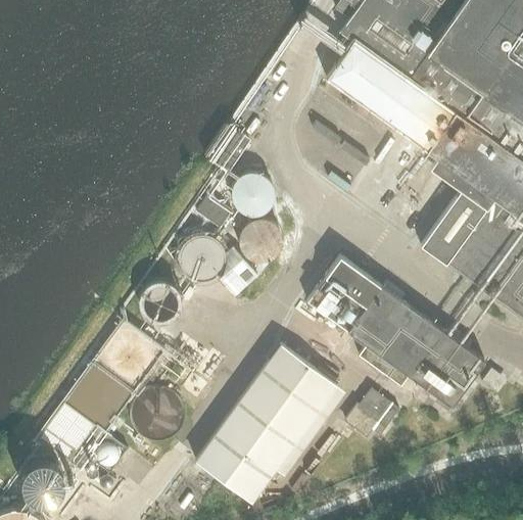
[(522,0),(342,0),(335,10),(350,21),(340,35),(353,44),(326,82),(468,183),(421,247),(522,321),(522,0)]
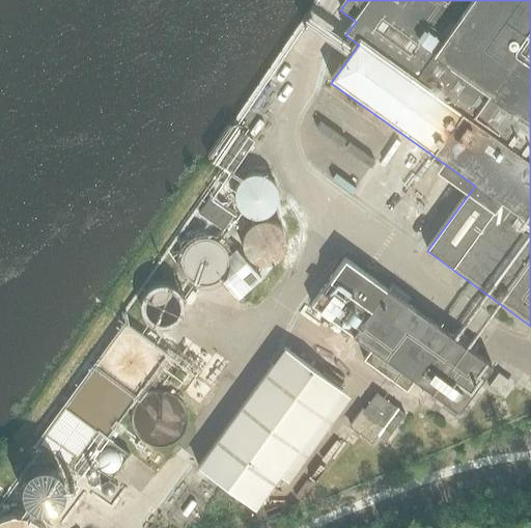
[(216,163),(221,167),(240,179),(261,147),(238,132),(216,163)]
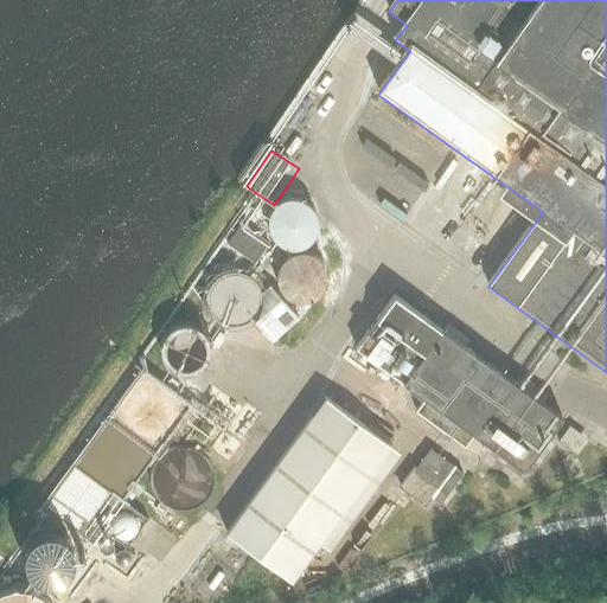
[(285,249),(330,249),(330,205),(283,206),(285,249)]
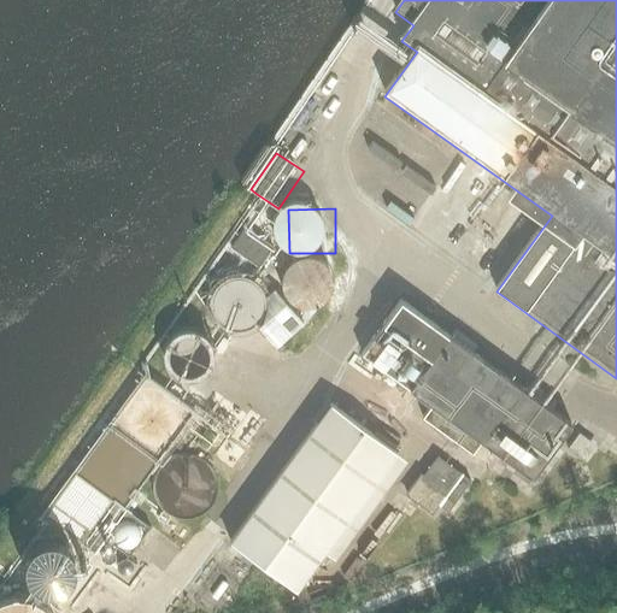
[(259,271),(274,251),(246,231),(233,252),(259,271)]
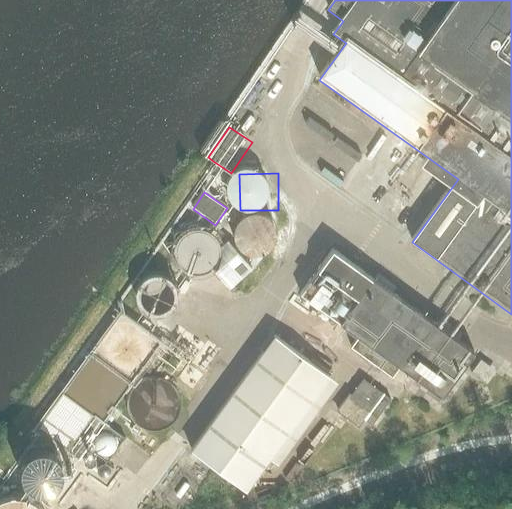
[(234,237),(235,240),(236,244),(238,247),(239,250),(242,252),(245,254),(248,256),(251,257),(254,258),(258,258),(261,257),(265,256),(268,254),(270,252),(273,249),(274,246),(276,243),(276,240),(277,236),(276,233),(275,229),(274,226),(271,223),(269,220),(266,218),(262,217),(259,216),(255,216),(252,216),(248,217),(245,219),(242,221),(239,223),(237,226),(236,230),(235,233),(234,237)]
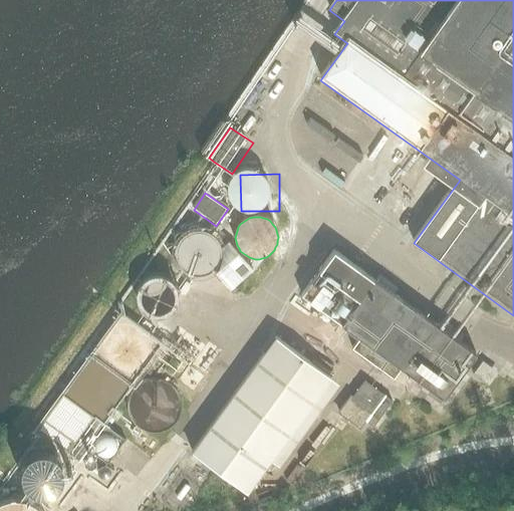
[(213,269),(212,270),(229,289),(251,270),(229,244),(217,254),(217,258),(216,262),(215,266),(213,269)]
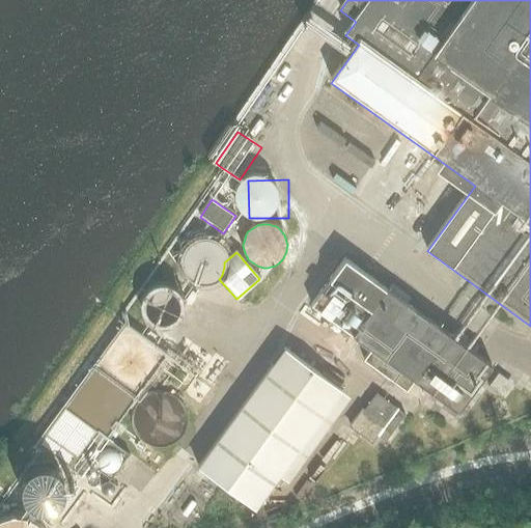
[(392,285),(387,293),(344,260),(311,308),(372,352),(364,363),(408,394),(416,383),(459,415),(492,369),(407,307),(412,299),(392,285)]
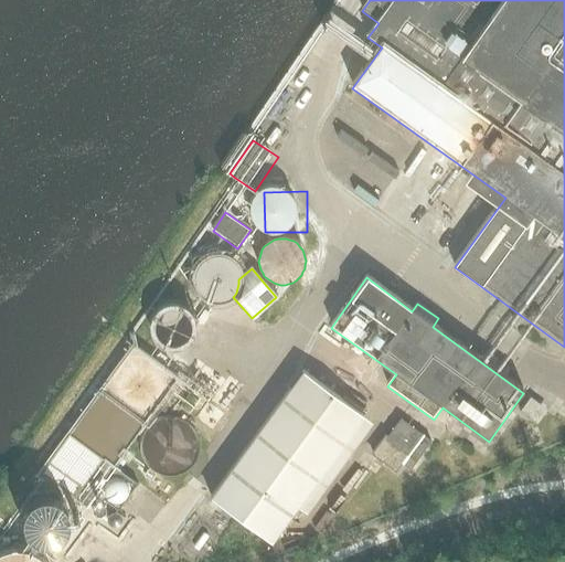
[(270,544),(363,417),(302,373),(210,500),(270,544)]
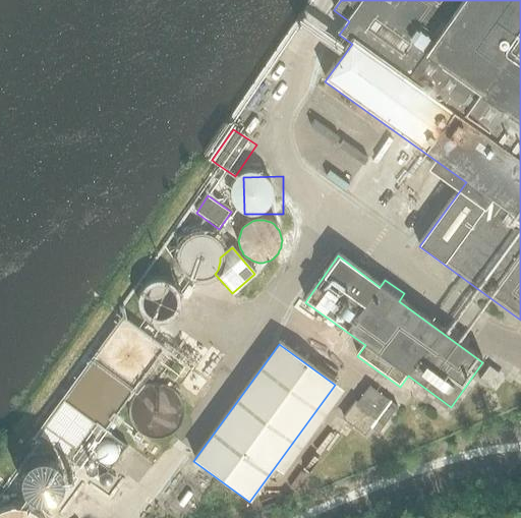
[(136,405),(137,429),(185,428),(183,390),(148,391),(149,405),(136,405)]
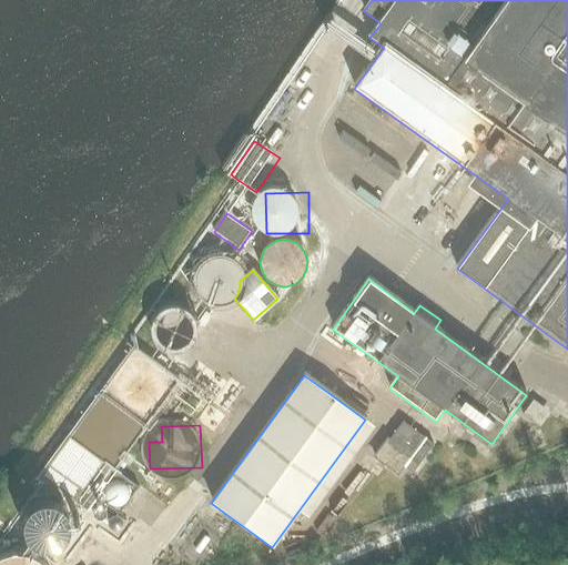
[(413,475),(434,447),(404,425),(389,444),(387,443),(375,458),(401,476),(405,470),(413,475)]
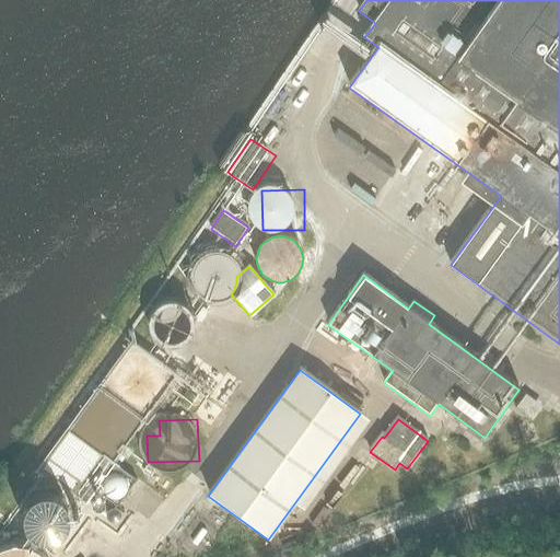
[(115,466),(114,465),(69,432),(41,471),(86,505),(115,466)]
